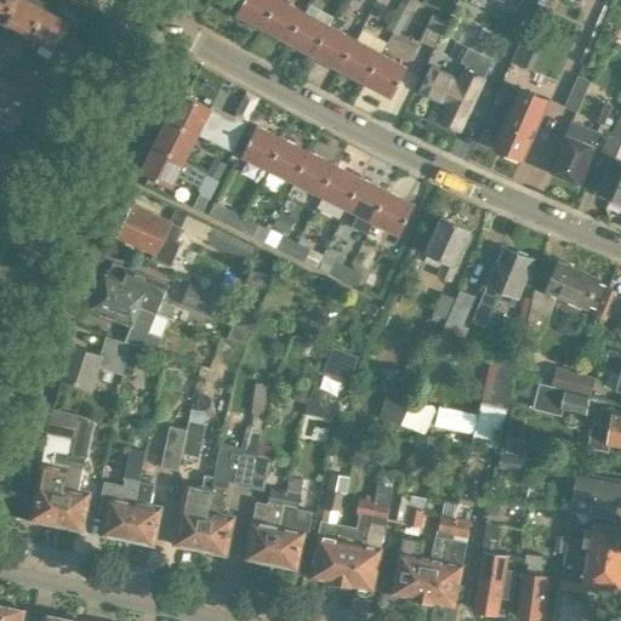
[(0,0),(0,28),(16,0),(0,0)]
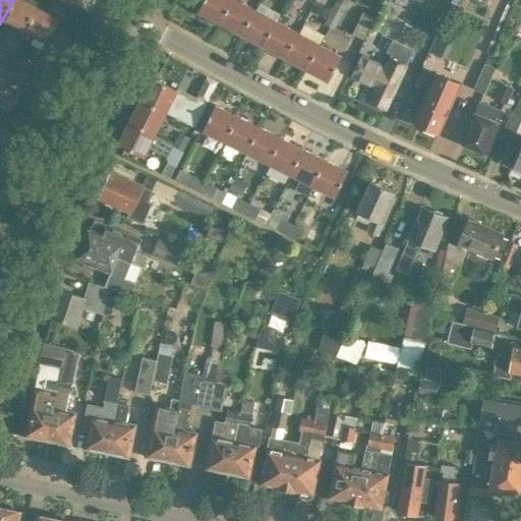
[(0,47),(12,24),(24,31),(24,32),(38,8),(35,6),(37,3),(30,0),(13,0),(0,23),(0,47)]
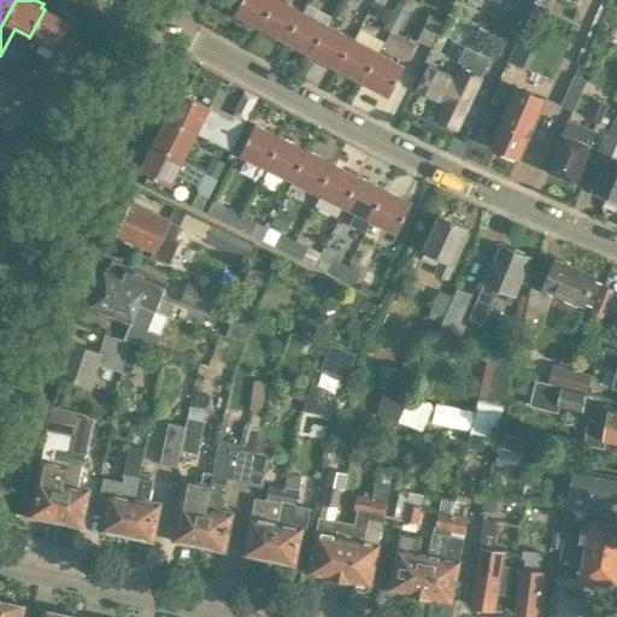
[(241,0),(235,13),(260,27),(275,0),(241,0)]
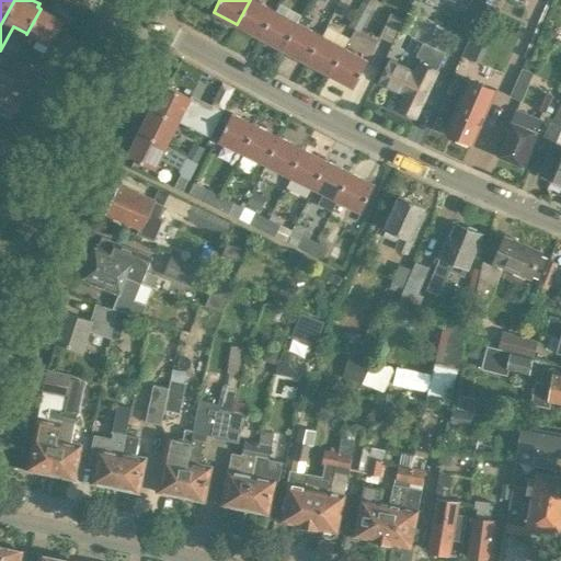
[(250,0),(237,24),(261,37),(275,11),(255,0),(250,0)]
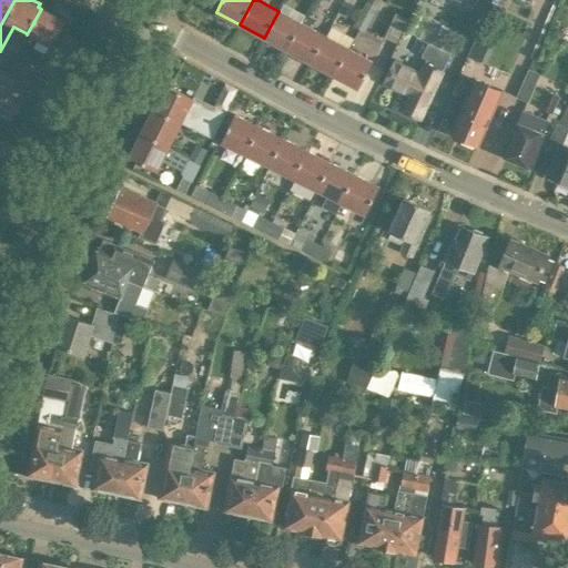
[(366,1),(359,13),(371,20),(377,8),(366,1)]
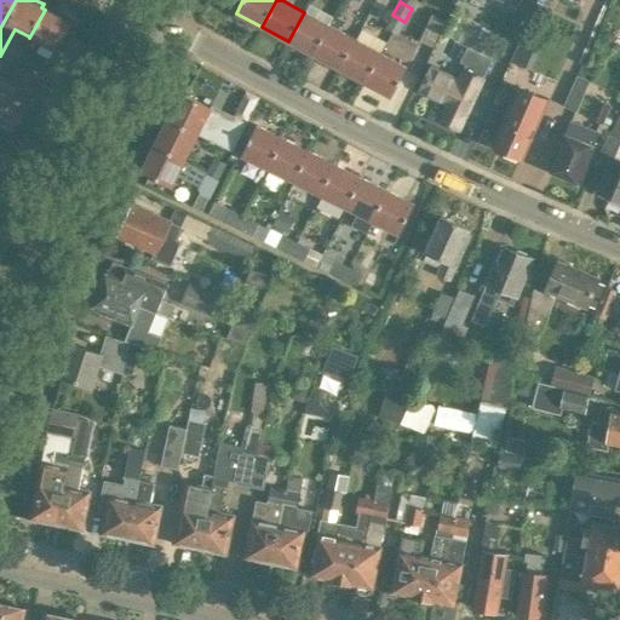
[(29,38),(29,36),(17,58),(29,64),(41,44),(55,51),(61,40),(65,42),(78,21),(59,11),(56,16),(45,10),(29,38)]
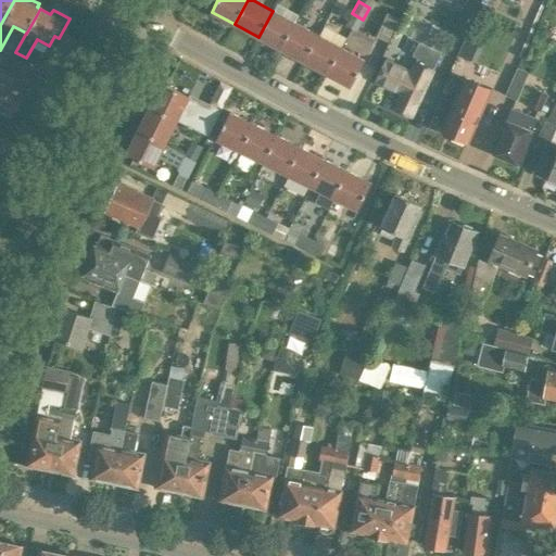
[(258,37),(281,50),(295,23),(273,11),(258,37)]
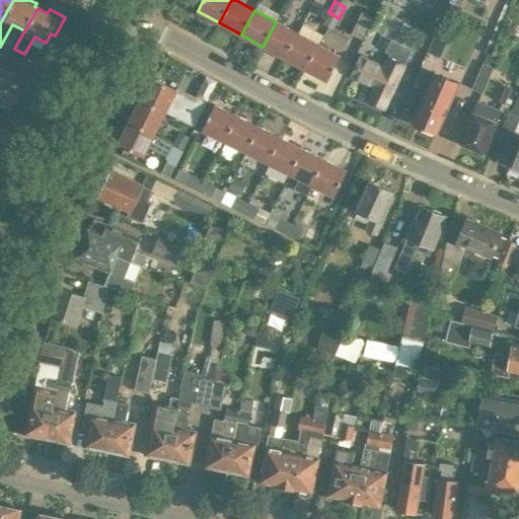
[(339,18),(328,12),(322,23),(332,29),(339,18)]
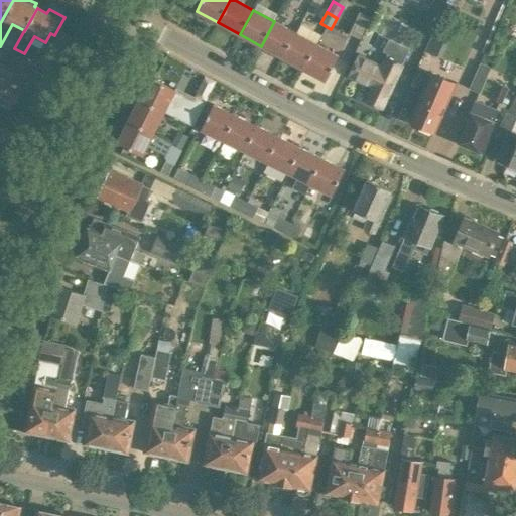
[(261,46),(282,57),(295,33),(274,21),(261,46)]
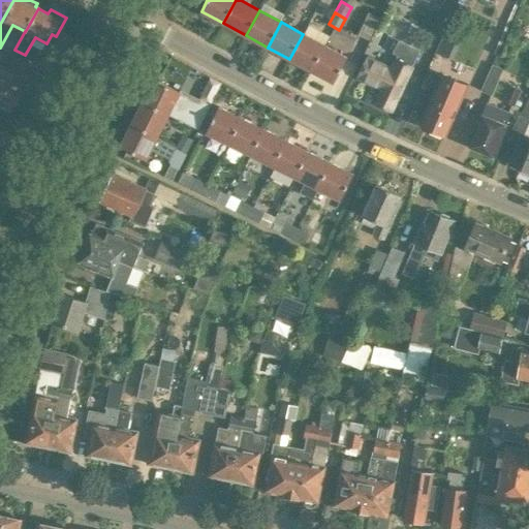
[(447,30),(437,54),(448,59),(459,35),(447,30)]
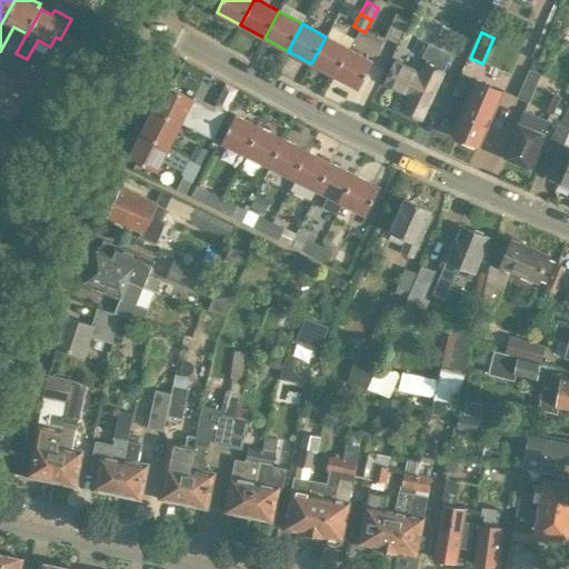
[(311,63),(335,77),(350,49),(326,37),(311,63)]
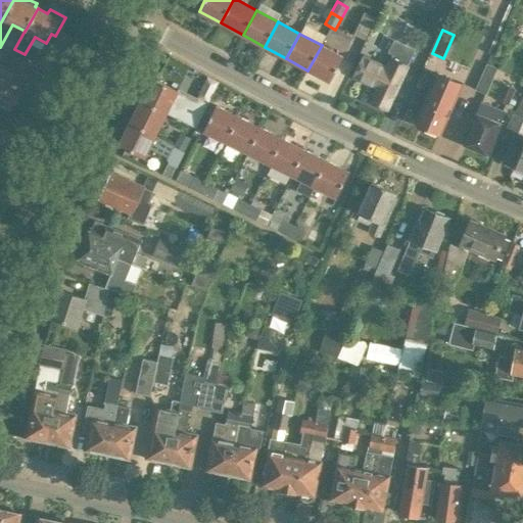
[(377,89),(371,103),(386,110),(414,51),(393,42),(387,53),(391,54),(385,67),(363,56),(352,78),(377,89)]
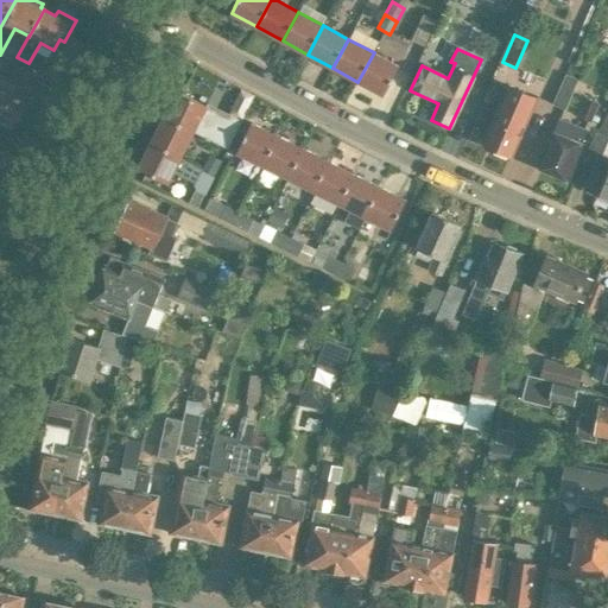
[(374,52),(358,82),(384,95),(399,67),(374,52)]
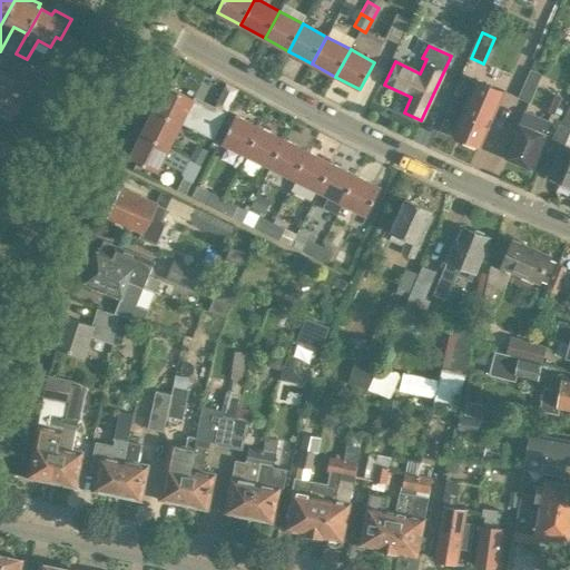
[(0,91),(20,102),(28,87),(17,80),(19,76),(7,69),(5,75),(0,71),(0,91)]
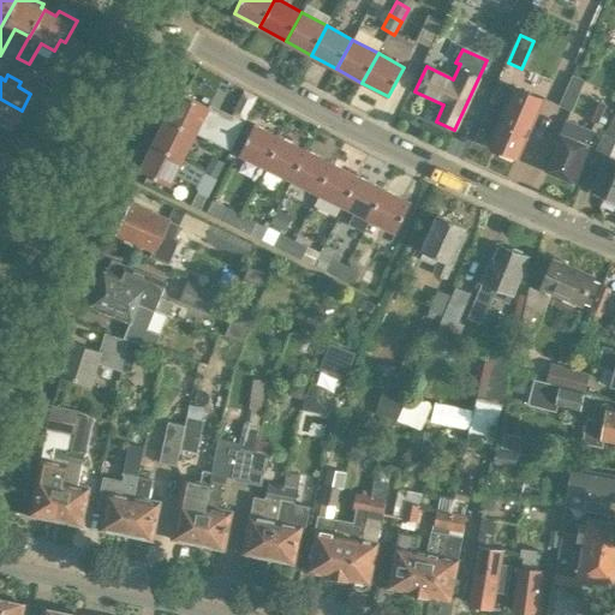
[(559,106),(572,111),(585,81),(572,76),(559,106)]
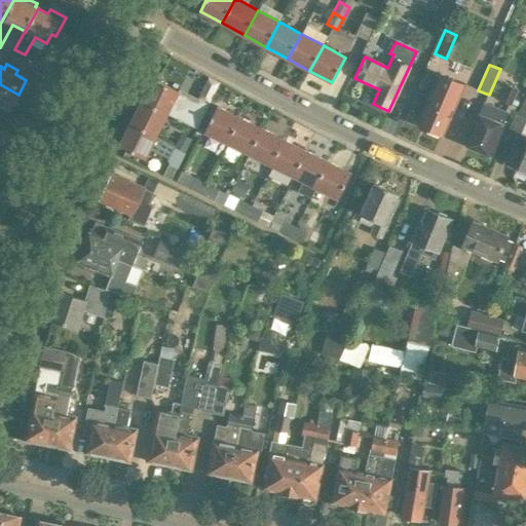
[(455,105),(463,85),(439,75),(437,79),(423,73),(419,82),(433,88),(417,124),(443,136),(456,105),(455,105)]
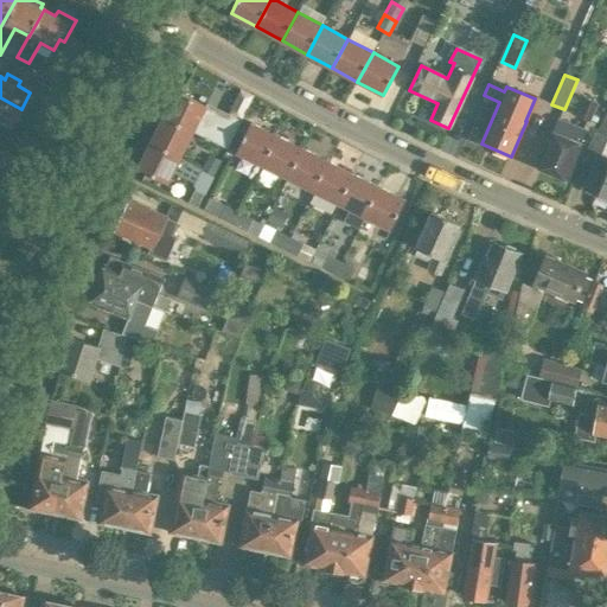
[(177,91),(164,116),(195,131),(206,106),(177,91)]
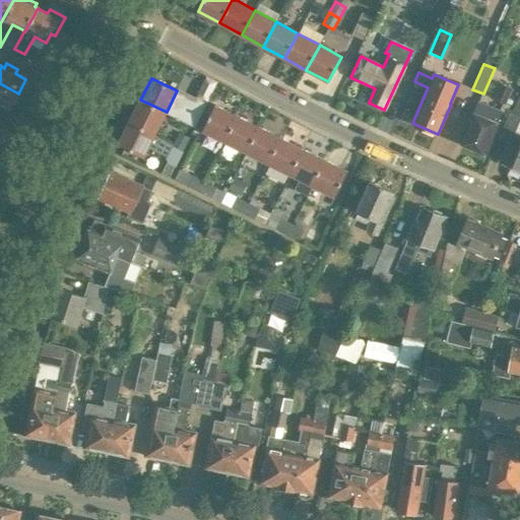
[(0,103),(10,109),(18,93),(0,83),(0,103)]
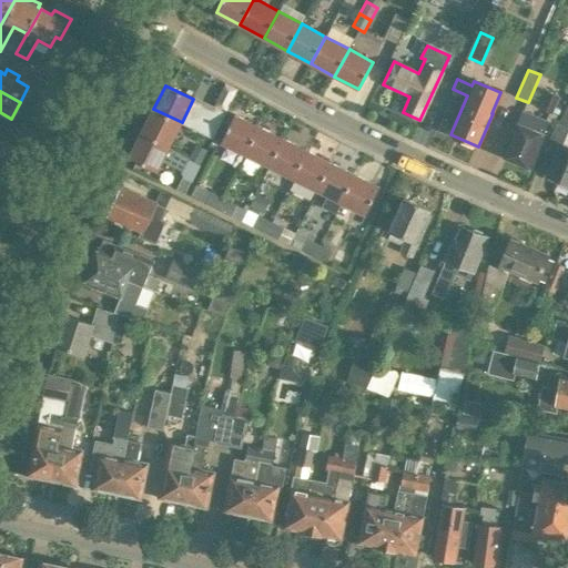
[(540,108),(553,113),(559,98),(547,92),(540,108)]
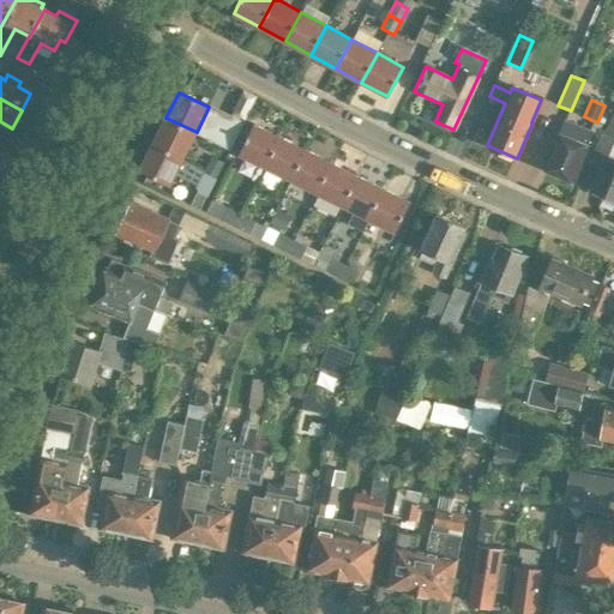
[(166,118),(154,143),(184,157),(197,132),(166,118)]
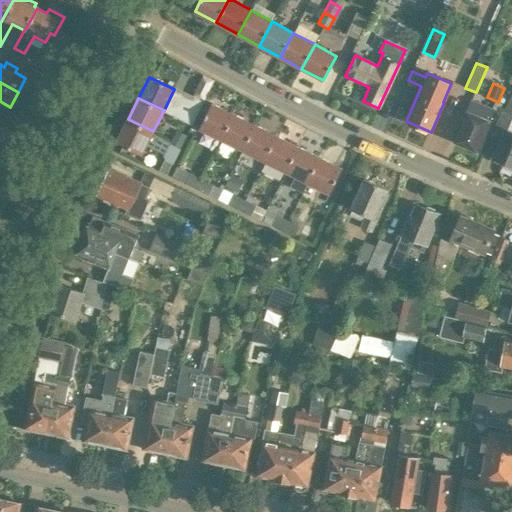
[(453,141),(477,152),(494,111),(470,101),(453,141)]
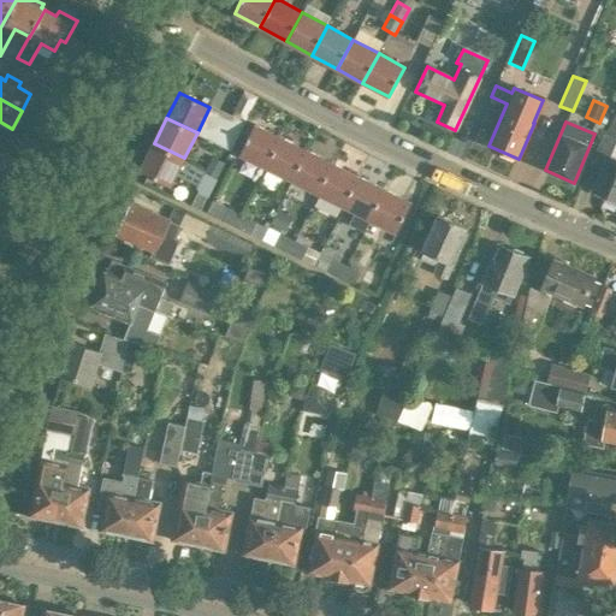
[(240,155),(265,167),(280,137),(254,124),(240,155)]
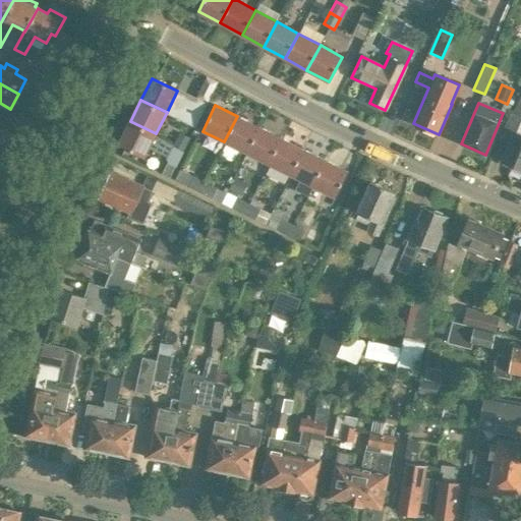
[(520,117),(513,114),(511,113),(500,139),(508,143),(501,161),(520,169),(520,134),(516,133),(520,121),(520,117)]
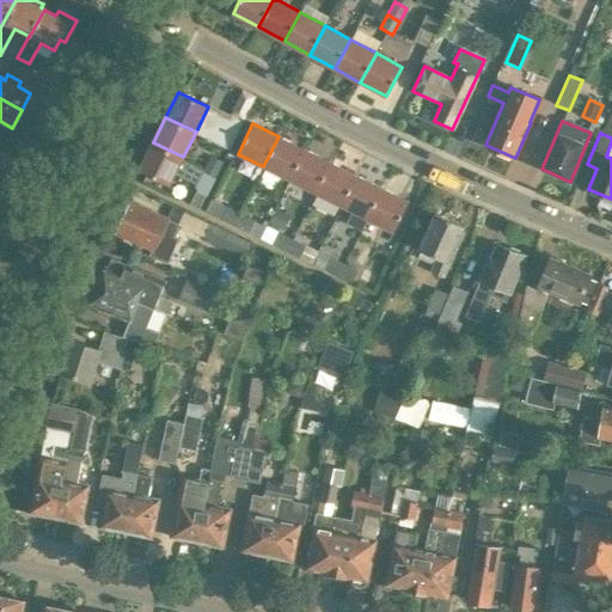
[(263,166),(289,179),(305,150),(279,136),(263,166)]
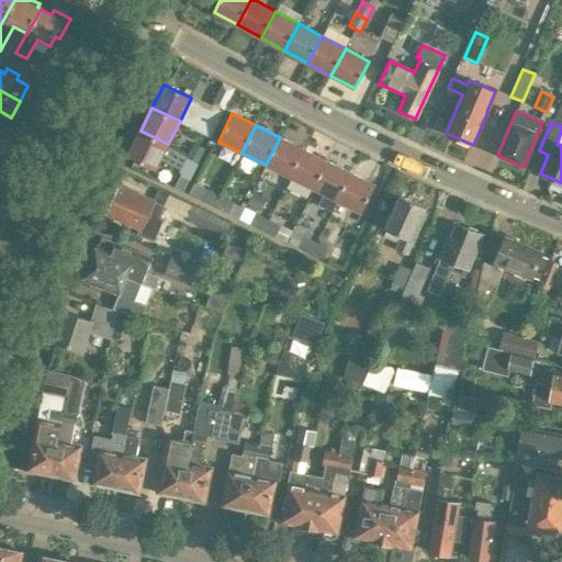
[(168,144),(141,131),(127,156),(155,170),(160,159),(181,169),(192,173),(200,158),(194,156),(192,161),(187,158),(189,155),(188,154),(168,144)]
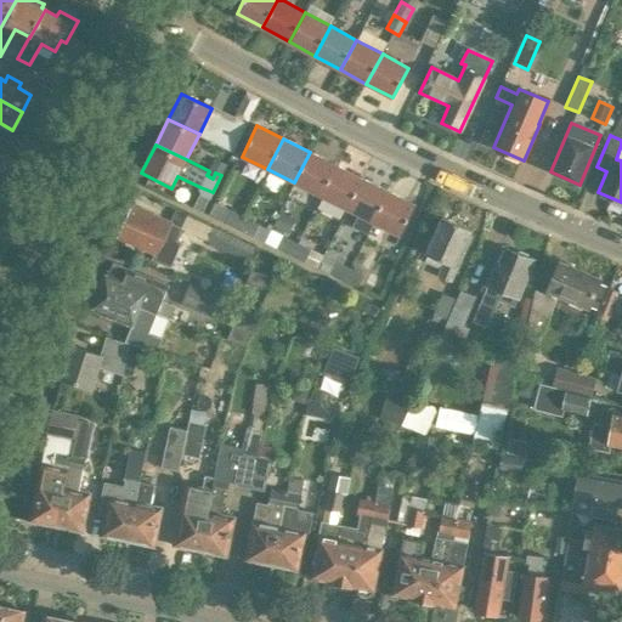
[(294,182),(321,196),(335,165),(310,152),(294,182)]
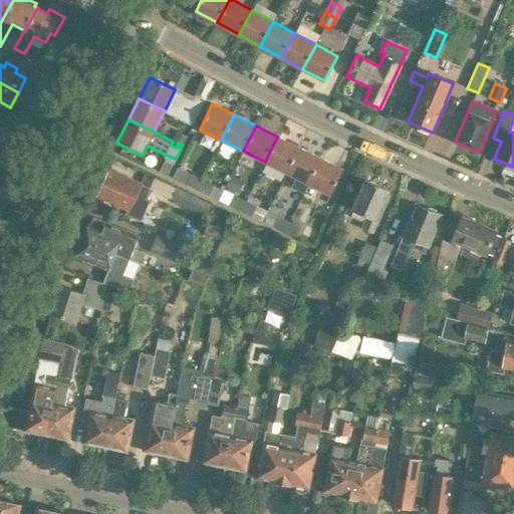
[(172,141),(173,142),(171,145),(176,148),(178,143),(183,145),(188,136),(177,131),(172,141)]
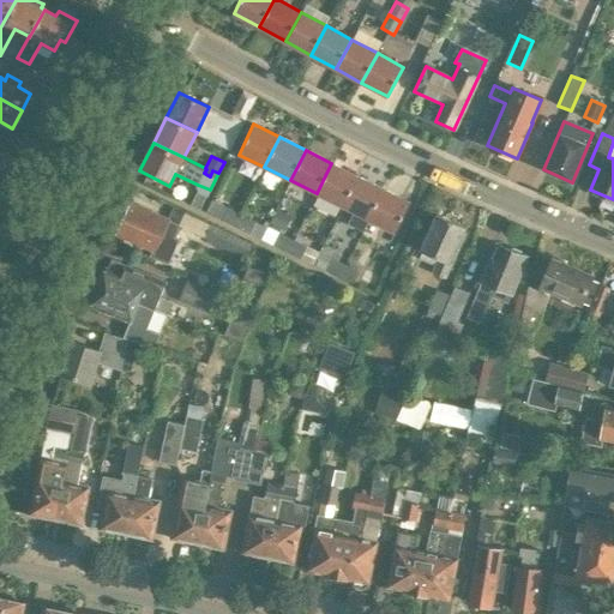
[(317,193),(342,206),(357,176),(331,163),(317,193)]
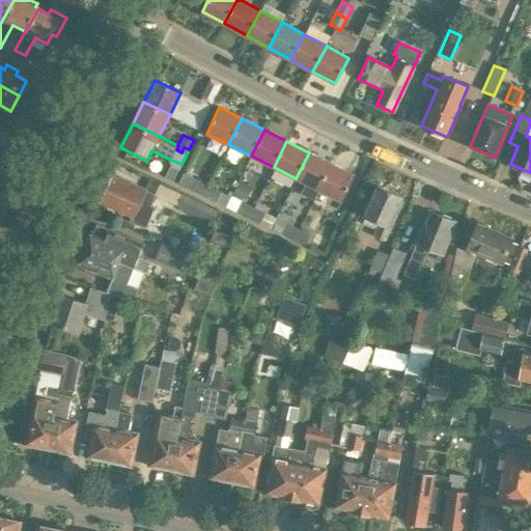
[(296,178),(318,190),(332,164),(309,152),(296,178)]
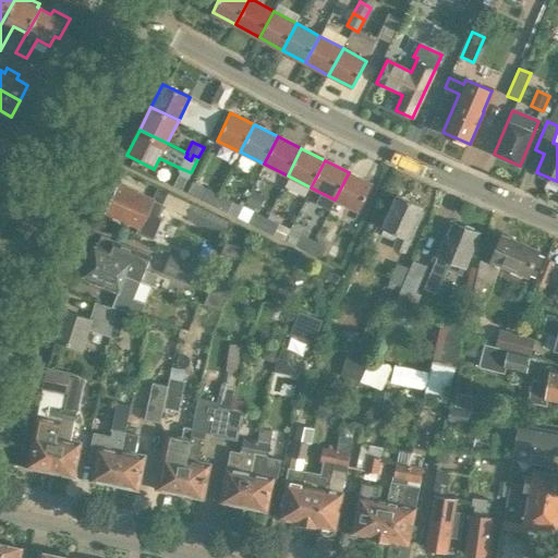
[(349,172),(335,199),(359,211),(372,183),(349,172)]
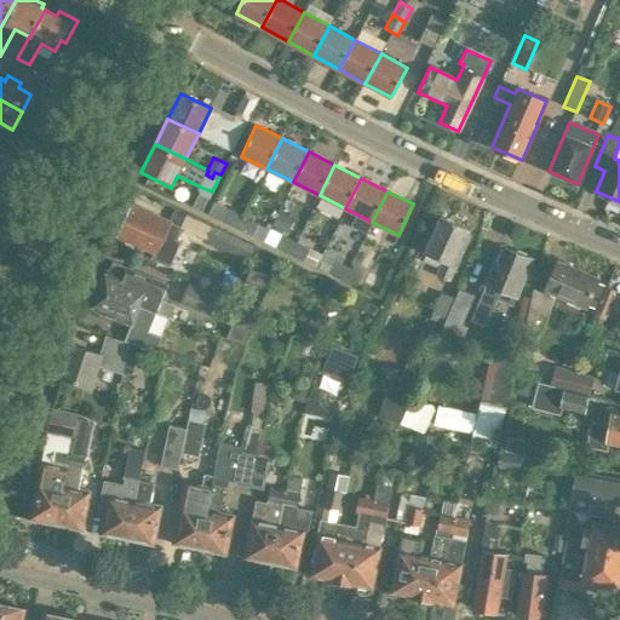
[(214,201),(207,214),(237,229),(245,217),(214,201)]
